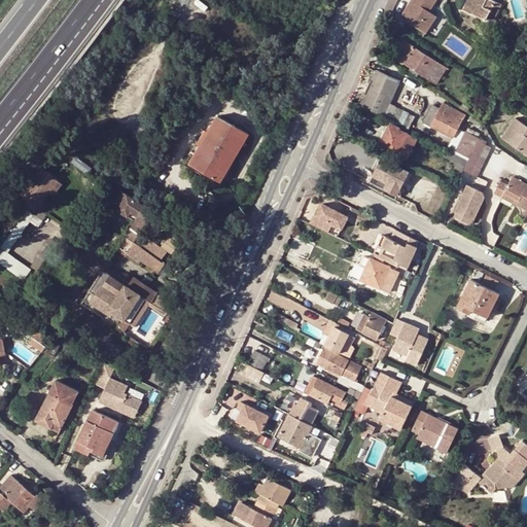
[(413,0),(403,15),(430,33),(442,15),(433,10),(438,0),(413,0)]
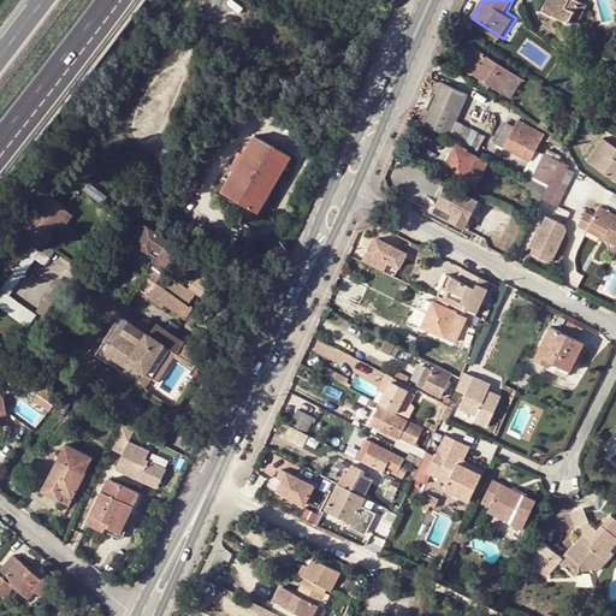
[(545,0),(542,10),(552,16),(558,4),(554,1),(554,0),(545,0)]
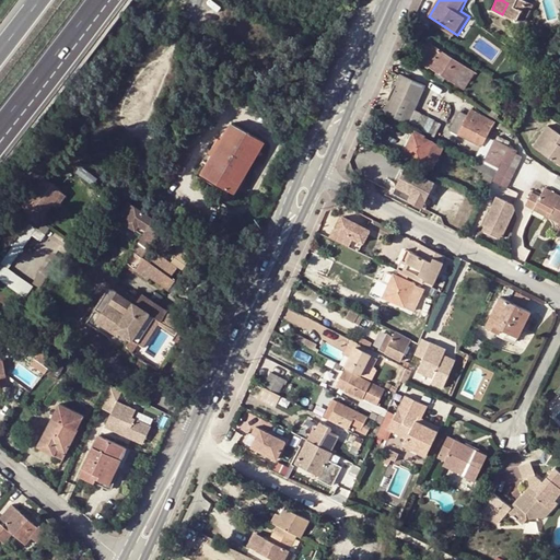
[(503,0),(503,1),(508,3),(502,14),(515,21),(517,19),(524,22),(533,4),(524,0),(503,0)]
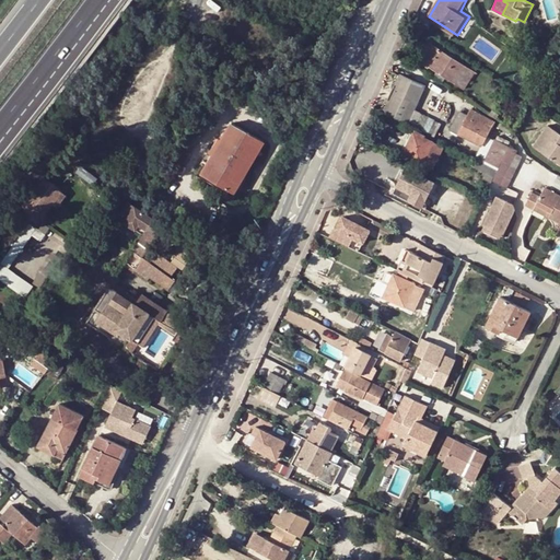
[(422,30),(413,26),(408,39),(416,43),(422,30)]
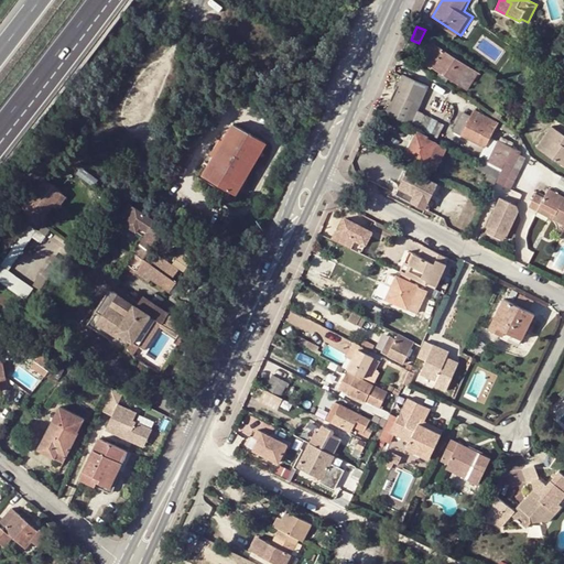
[(427,57),(435,45),(431,43),(423,54),(427,57)]
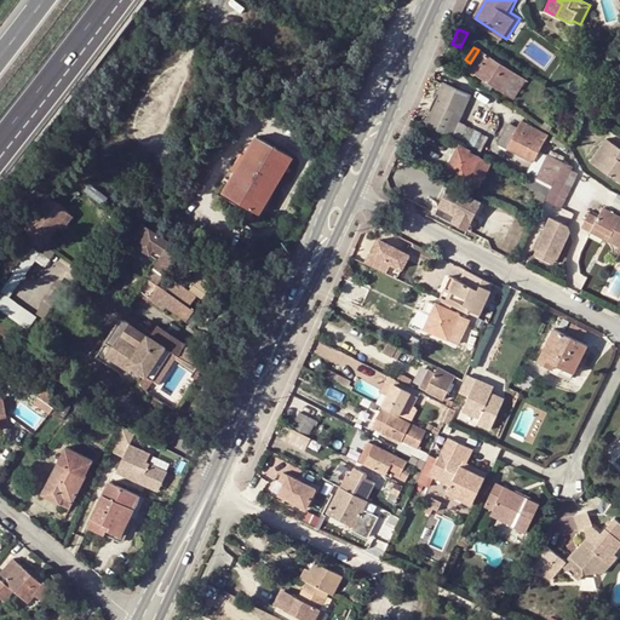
[(526,80),(478,50),(470,63),(477,68),(475,72),(483,79),(492,84),(514,98),(526,80)]
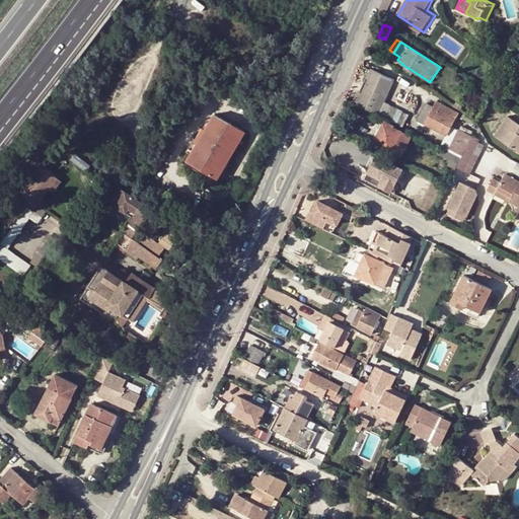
[(412,70),(404,66),(402,70),(409,74),(412,70)]
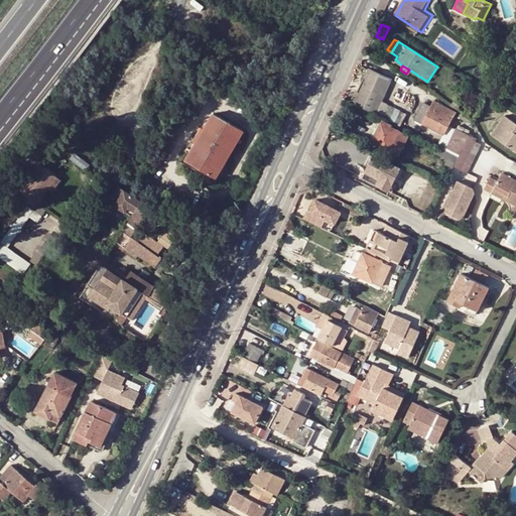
[(368,68),(352,103),(375,114),(383,118),(389,105),(381,101),(391,80),(368,68)]
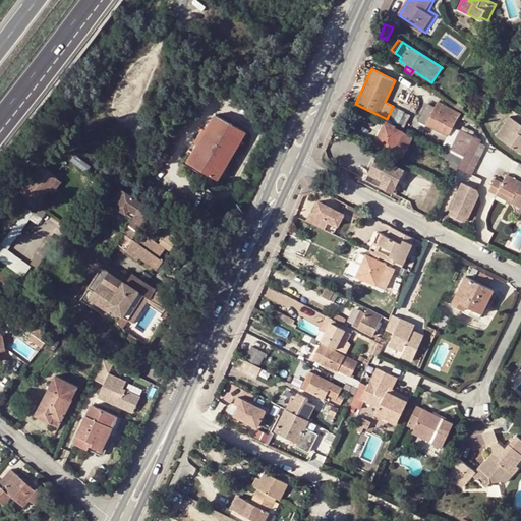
[(452,116),(455,110),(439,102),(435,108),(427,105),(419,121),(448,134),(456,118),(452,116)]
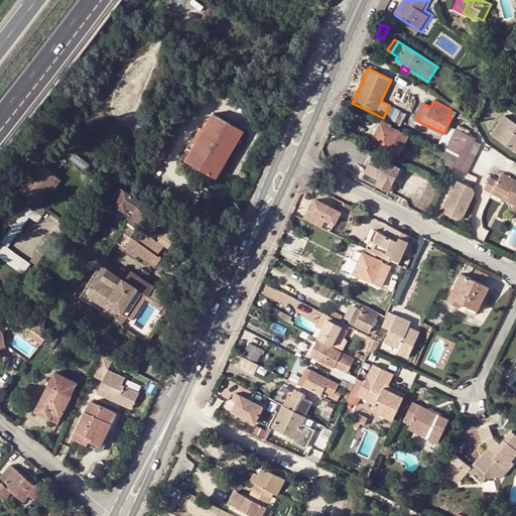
[(389,105),(383,118),(385,119),(393,123),(400,127),(406,114),(389,105)]
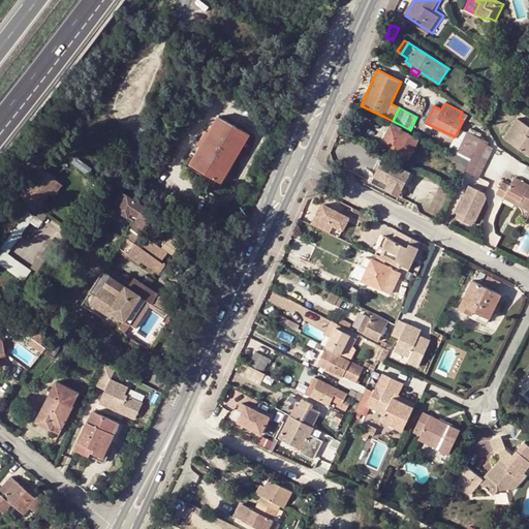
[(250,134),(218,116),(189,164),(221,183),(250,134)]
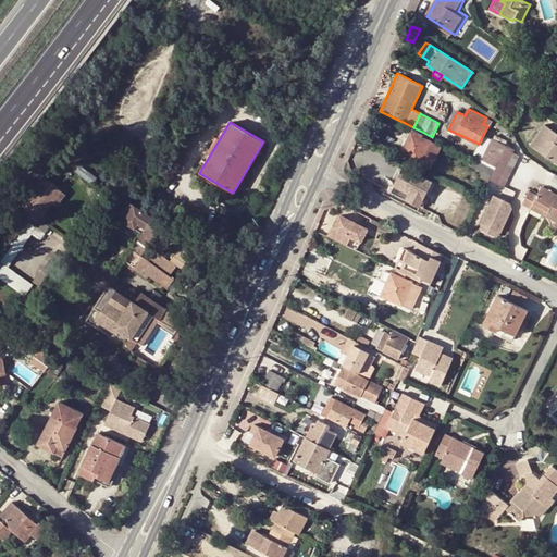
[(556,157),(556,134),(544,125),(530,146),(554,162),(556,157)]
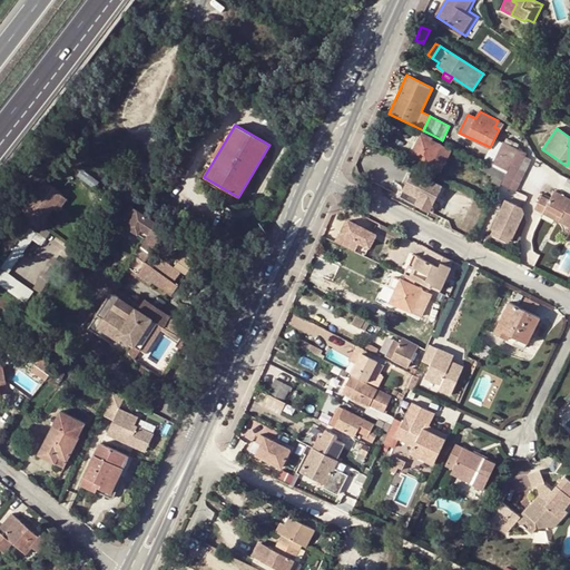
[(451,150),(421,135),(410,156),(440,172),(451,150)]
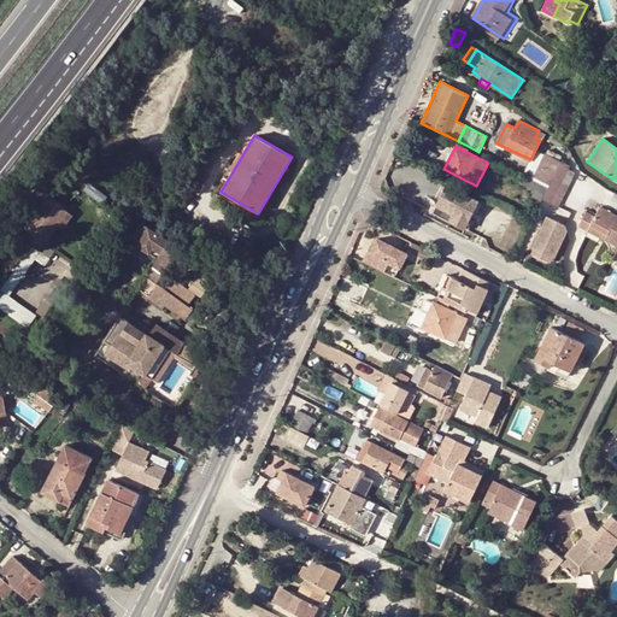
[(546,154),(559,160),(562,156),(548,150),(546,154)]
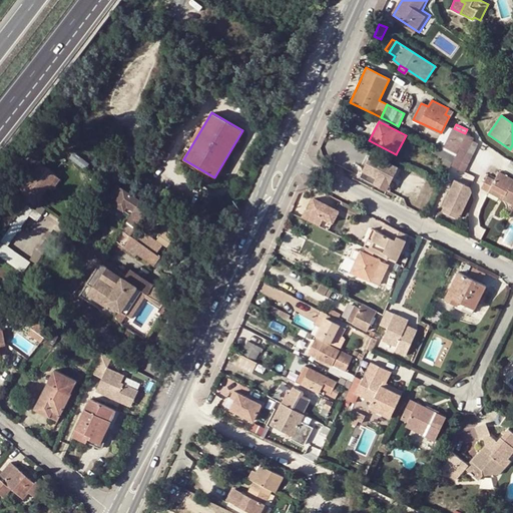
[(456,152),(445,146),(453,130),(447,127),(438,146),(455,154),(456,152)]
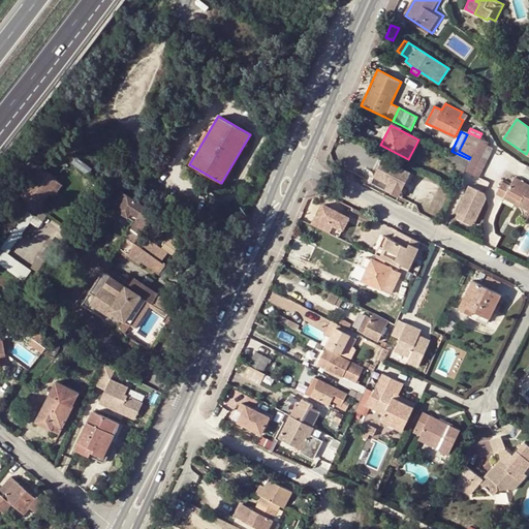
[(470,157),(479,137),(468,132),(467,134),(459,151),(470,157)]
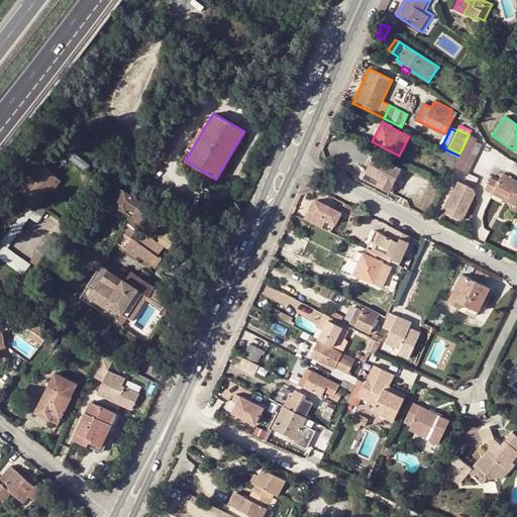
[(478,139),(469,134),(459,153),(458,156),(454,166),(462,170),(471,152),(478,139)]
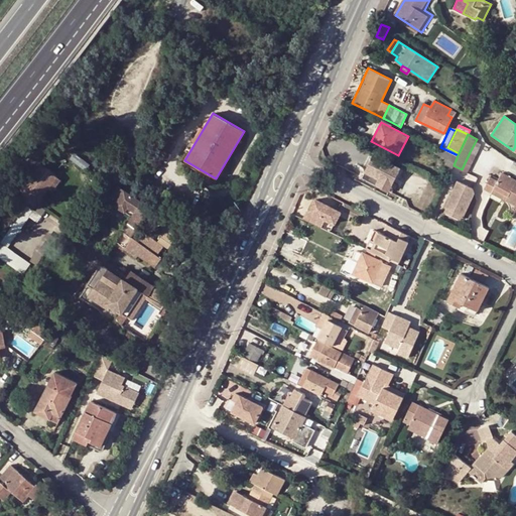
[(127,151),(124,149),(122,153),(132,160),(138,151),(130,145),(127,151)]
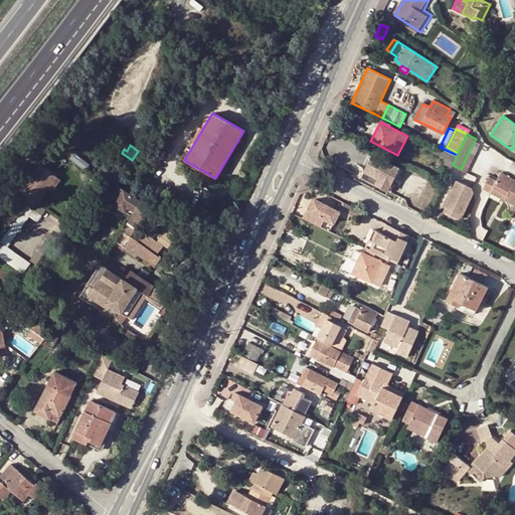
[(453,165),(457,155),(440,147),(439,147),(436,153),(448,159),(445,165),(451,168),(453,165)]
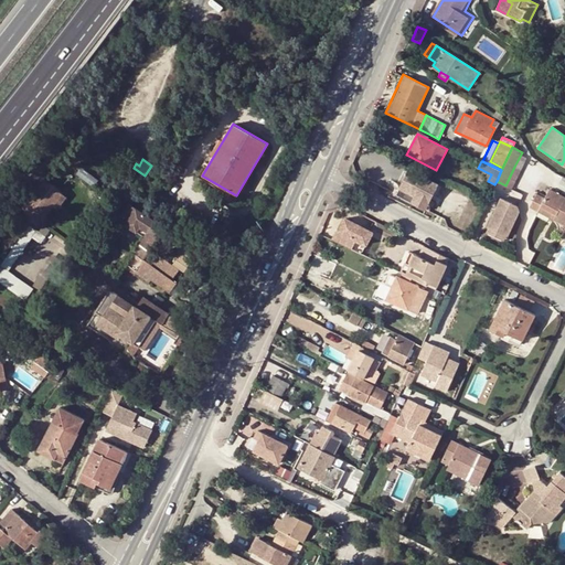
[(514,167),(505,185),(512,189),(520,169),(514,167)]
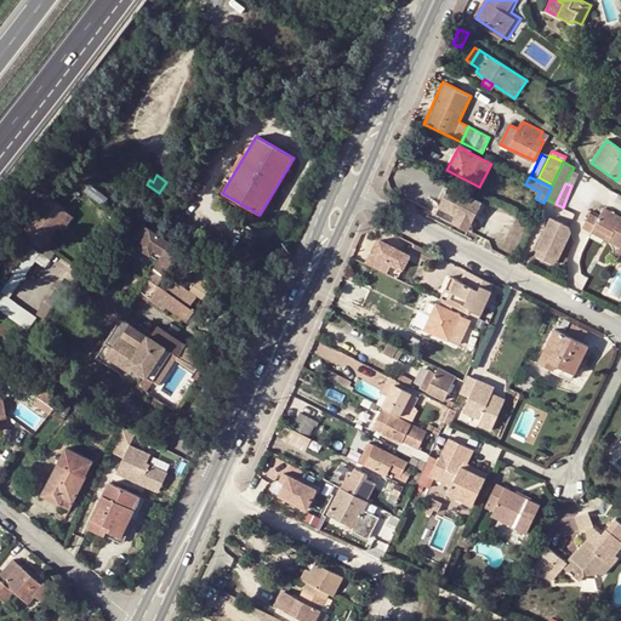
[(482,203),(450,186),(439,208),(436,206),(433,211),(471,231),(476,221),(473,220),(482,203)]
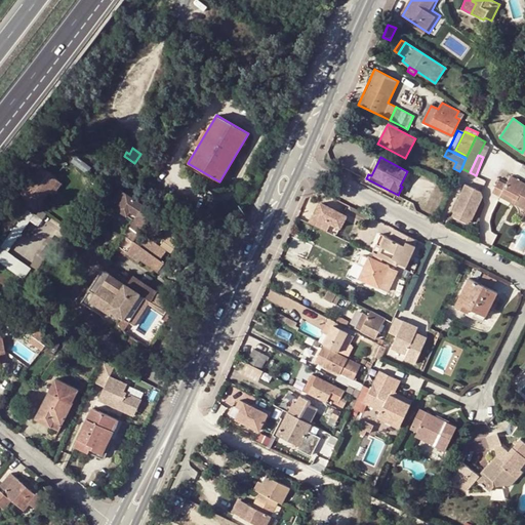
[(41,167),(14,199),(28,209),(33,202),(38,206),(49,192),(53,195),(62,183),(41,167)]
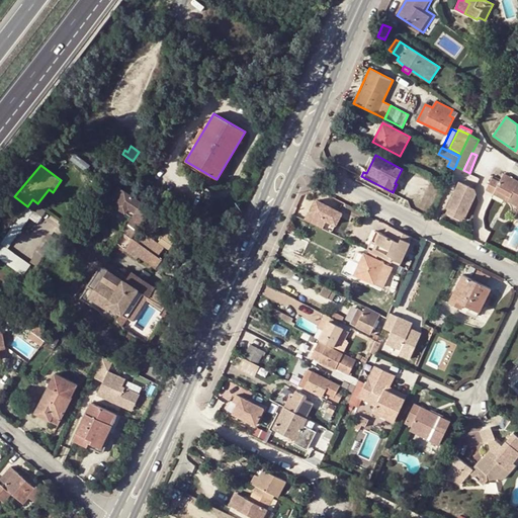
[(487,190),(494,194),(497,189),(512,197),(510,201),(517,205),(517,179),(505,173),(501,182),(493,178),(487,190)]
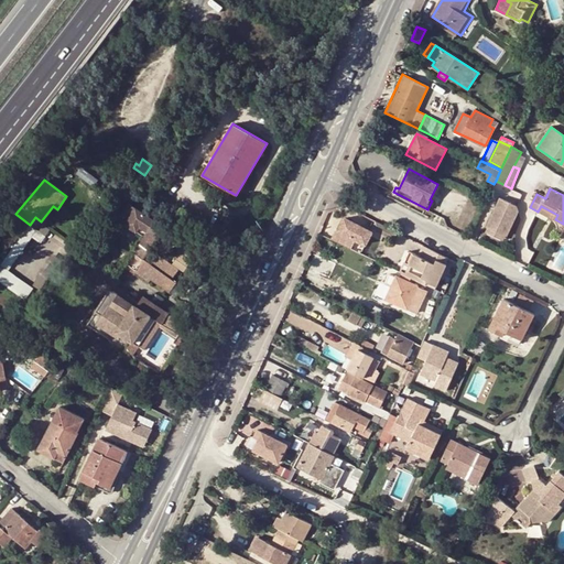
[(487,227),(488,227),(505,236),(507,236),(518,213),(517,206),(500,198),(487,227)]
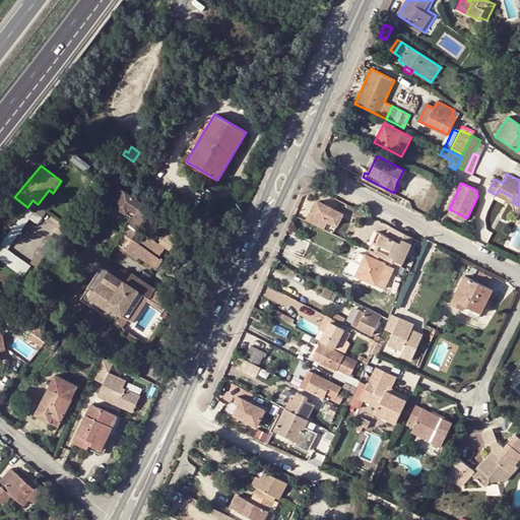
[(119,188),(109,202),(125,214),(129,209),(135,214),(128,223),(138,231),(151,211),(142,205),(142,204),(125,192),(125,193),(119,188)]
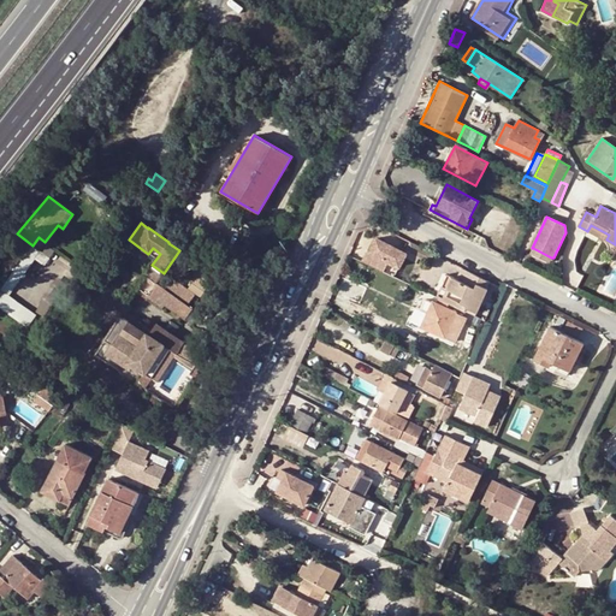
[(591,225),(587,231),(606,240),(609,235),(591,225)]
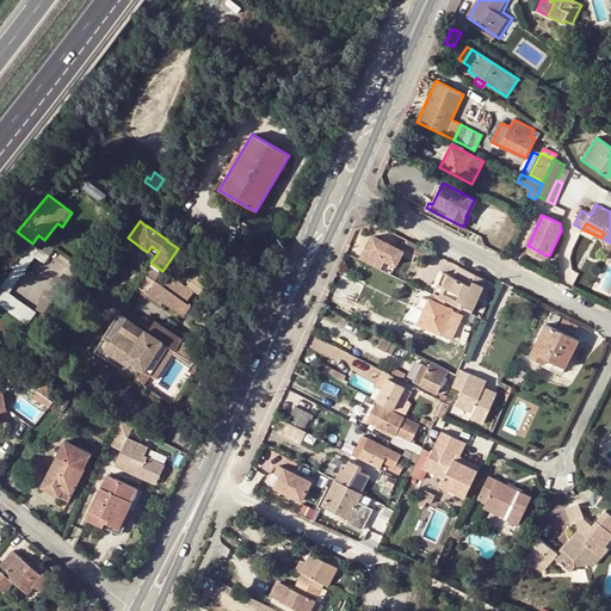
[(366,246),(360,259),(375,266),(382,254),(397,261),(405,250),(402,248),(375,234),(369,247),(366,246)]
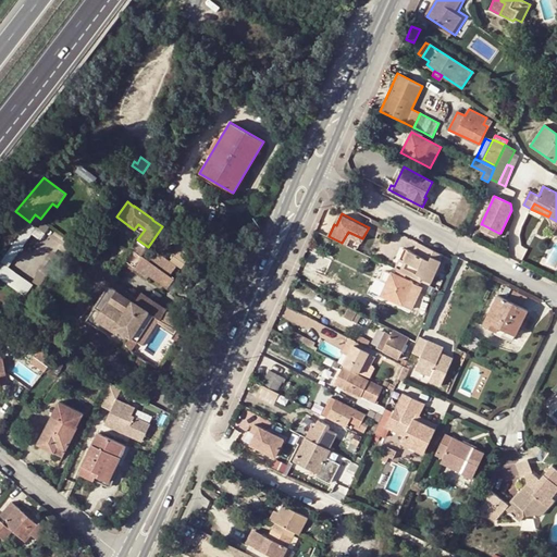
[(392,230),(370,219),(367,226),(369,227),(388,236),(392,230)]
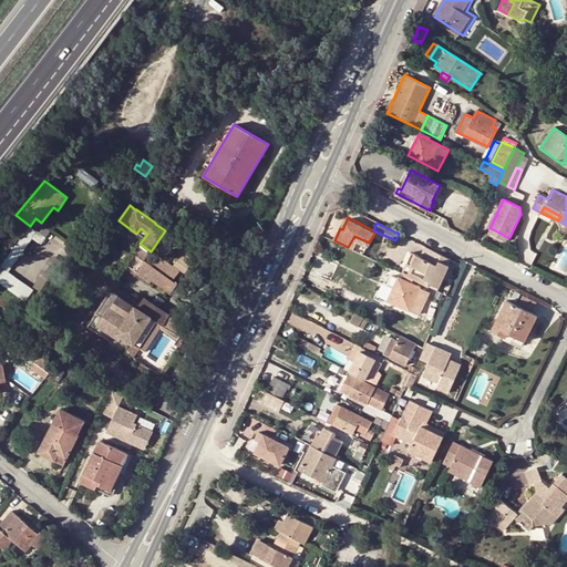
[(507,237),(491,228),(487,235),(504,243),(507,237)]
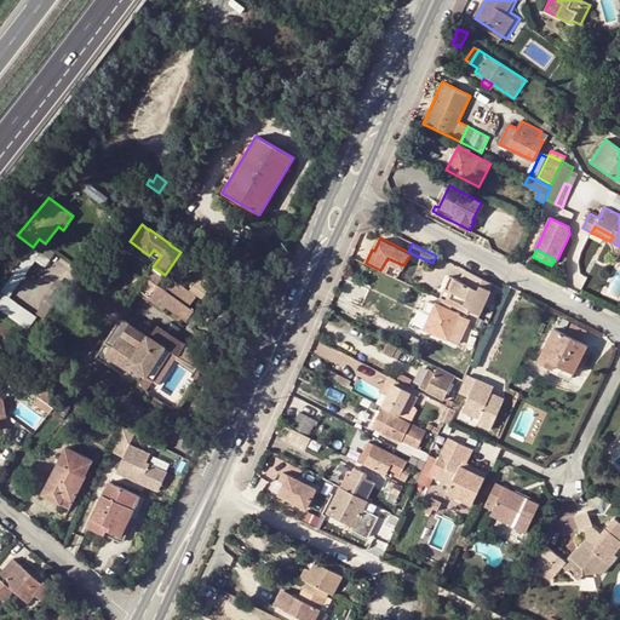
[(201,260),(195,270),(206,279),(213,268),(201,260)]
